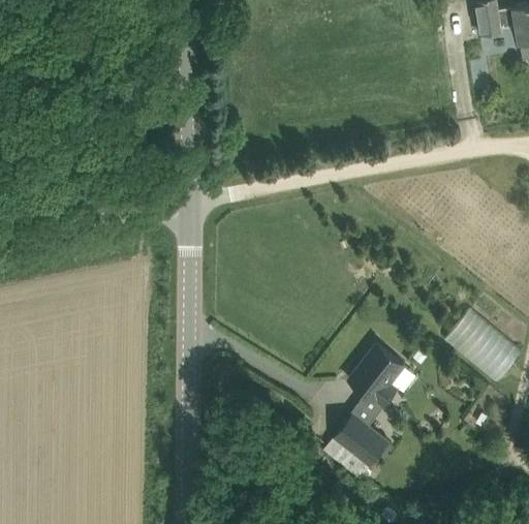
[(528,60),(528,6),(498,12),(496,0),(474,4),(479,38),(502,34),(501,30),(518,27),(520,43),(523,61),(528,60)]
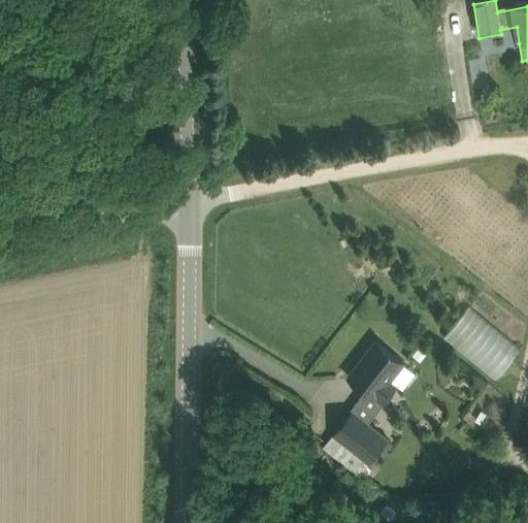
[(444,338),(494,383),(521,354),(471,309),(444,338)]
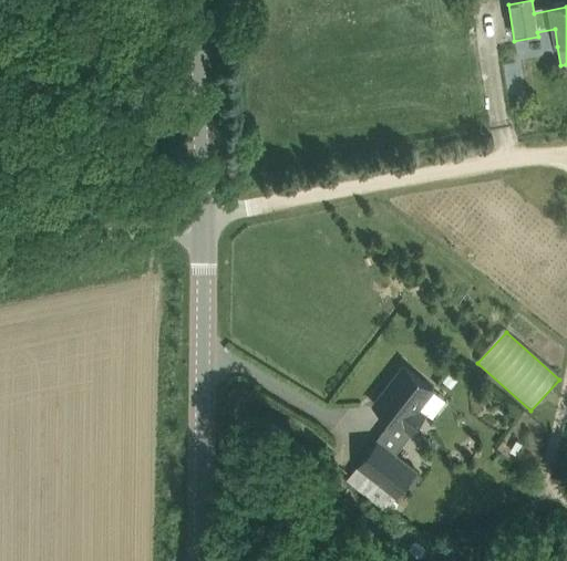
[(404,371),(374,409),(403,432),(404,430),(412,436),(425,419),(418,413),(433,393),(404,371)]
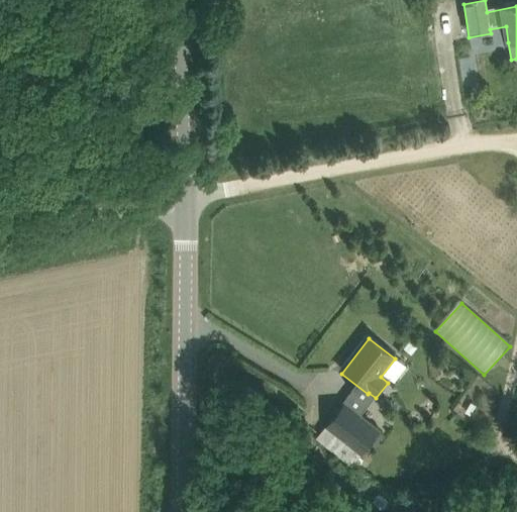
[(387,443),(379,437),(358,421),(341,408),(325,428),(363,457),(369,450),(377,456),(387,443)]
